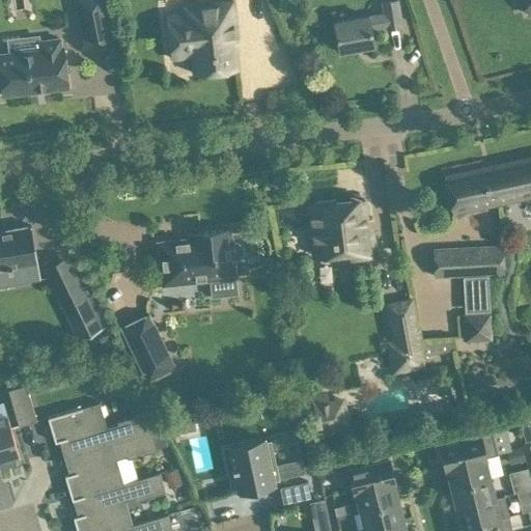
[(75,0),(84,47),(85,49),(113,44),(105,0),(75,0)]
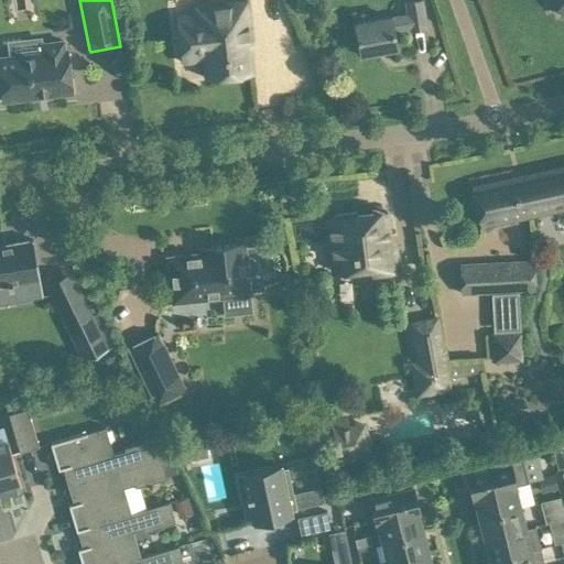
[(252,42),(251,32),(247,0),(245,0),(213,4),(197,6),(194,7),(194,8),(195,13),(177,15),(183,62),(204,60),(206,77),(212,77),(212,78),(229,76),(228,75),(253,72),(250,44),(251,44),(253,44),(252,42)]
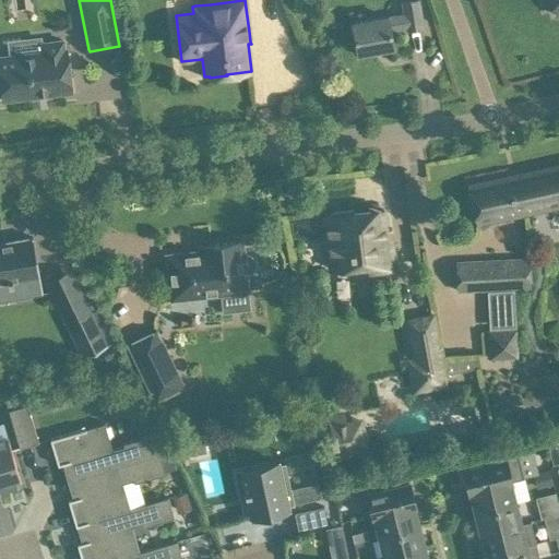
[(407,30),(423,27),(418,0),(416,0),(403,2),(405,14),(388,16),(353,23),(354,31),(357,52),(361,52),(361,54),(372,52),(372,50),(393,47),(390,30),(407,27),(407,30)]
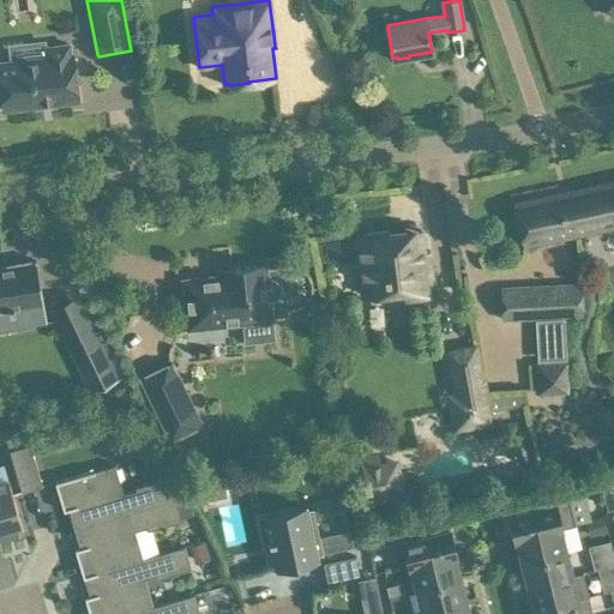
[(613,0),(602,0),(605,6),(609,10),(611,16),(613,14),(613,0)]
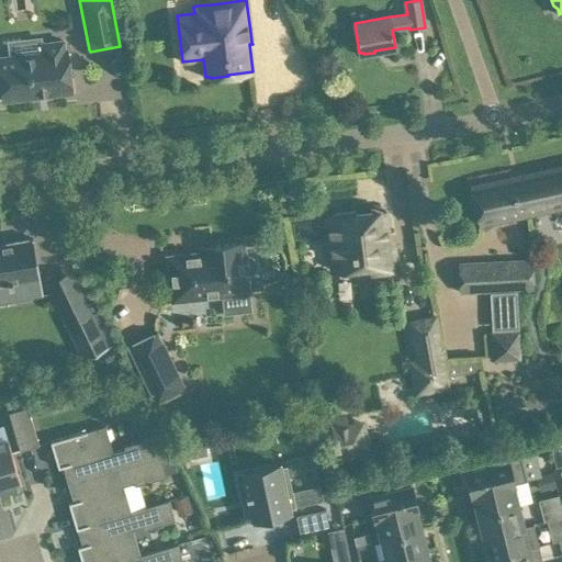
[(67,46),(65,47),(64,38),(40,42),(42,51),(14,54),(0,55),(0,77),(0,79),(3,101),(72,92),(70,70),(68,54),(67,46)]
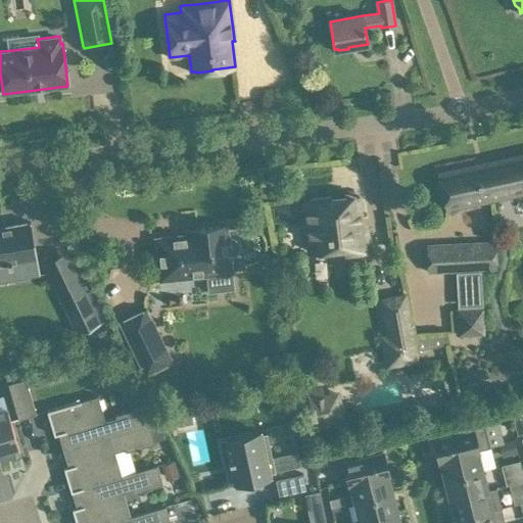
[(446,210),(466,205),(522,193),(522,153),(438,173),(446,210)]
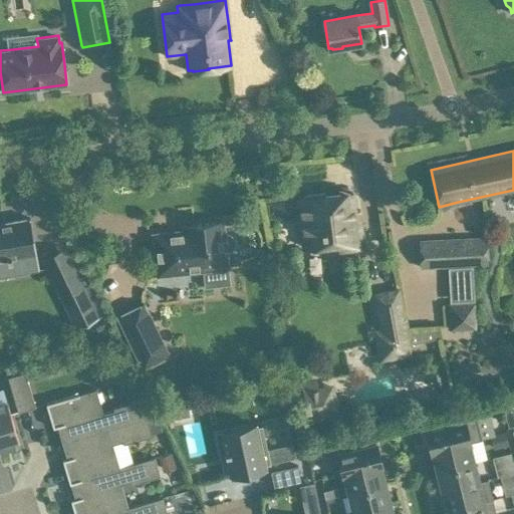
[(340,194),(325,196),(325,192),(303,195),(304,198),(298,199),(304,246),(339,242),(340,250),(363,247),(361,229),(359,216),(355,216),(354,207),(352,193),(340,194)]
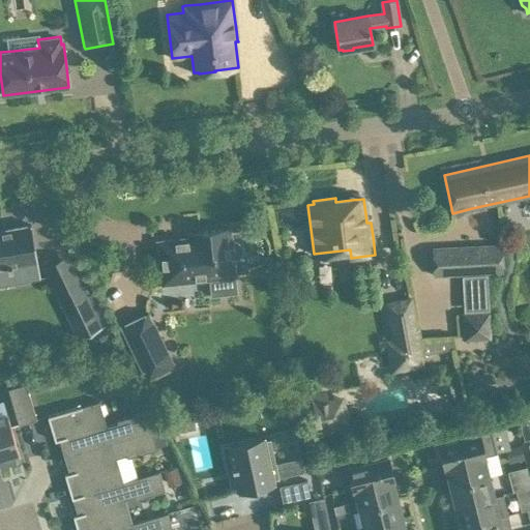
[(31,225),(0,230),(0,267),(8,266),(8,268),(11,267),(15,283),(40,277),(31,225)]
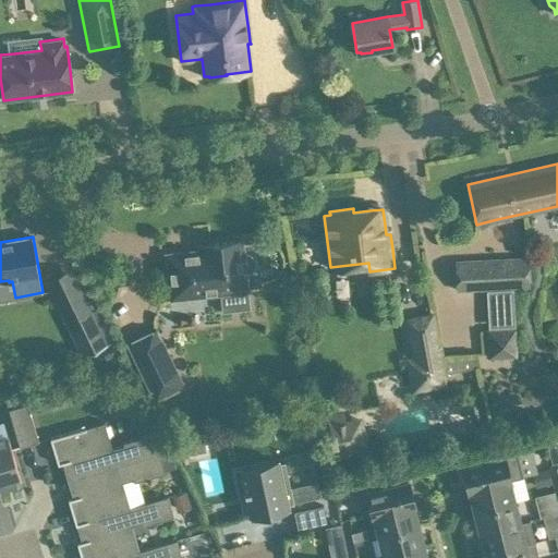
[(247,254),(243,254),(242,240),(209,243),(202,244),(198,244),(198,246),(199,251),(167,254),(171,299),(192,296),(191,292),(203,291),(204,295),(220,293),(222,312),(250,308),(247,290),(246,274),(250,271),(253,269),(254,265),(254,261),(252,256),(247,254)]
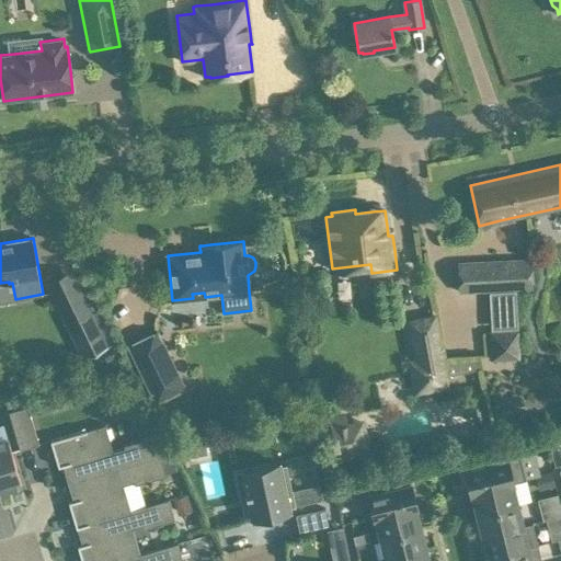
[(458,290),(480,289),(533,287),(530,260),(457,263),(458,290)]
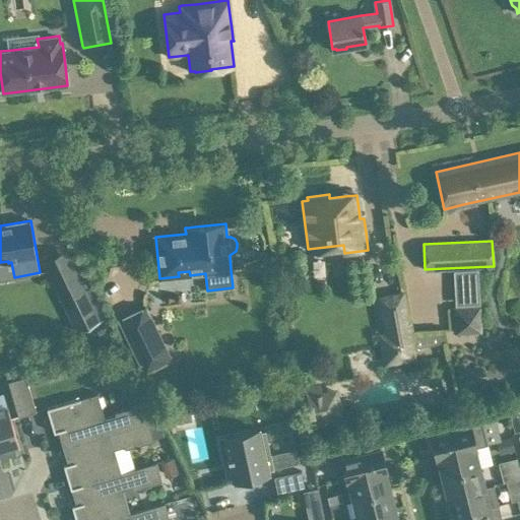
[(100,321),(80,280),(58,290),(77,331),(100,321)]
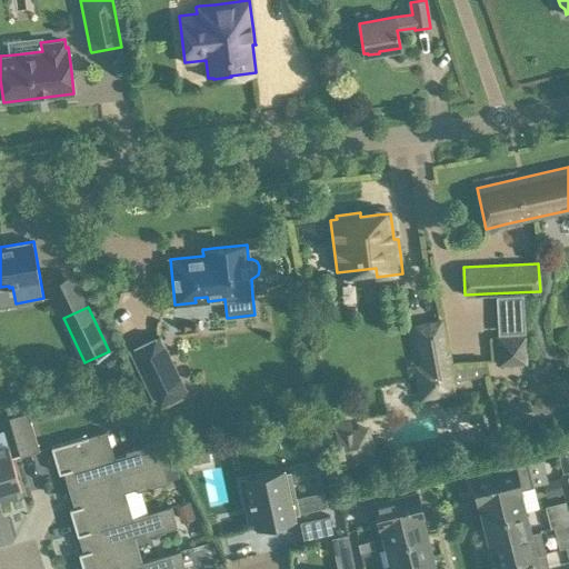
[(483,365),(451,367),(442,318),(412,325),(419,363),(412,365),(420,401),(456,395),(453,380),(485,376),(483,365)]
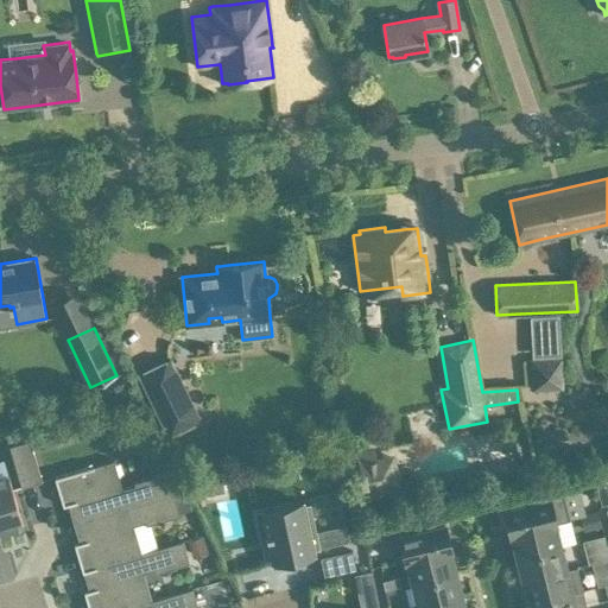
[(532,391),(561,390),(559,358),(532,358),(530,359),(532,391)]
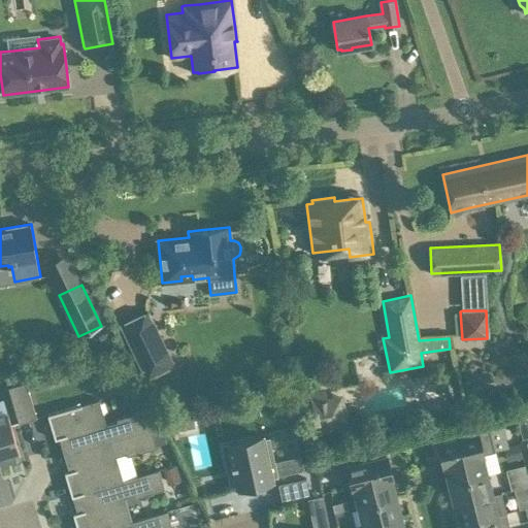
[(173,365),(147,311),(122,325),(147,377),(173,365)]
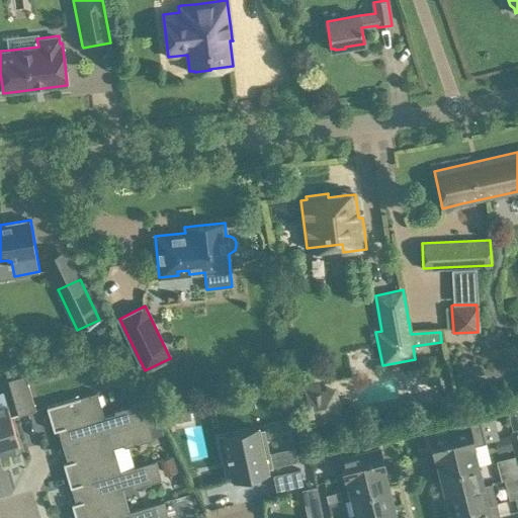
[(21,375),(8,379),(18,415),(35,410),(25,374),(21,375)]
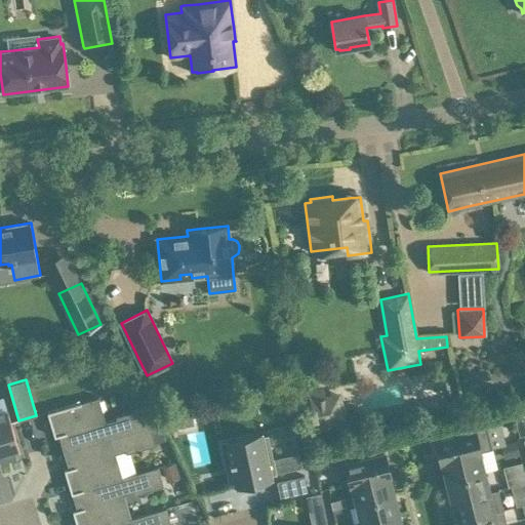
[(347,422),(340,392),(324,395),(323,388),(306,391),(316,438),(332,434),(331,427),(347,422)]
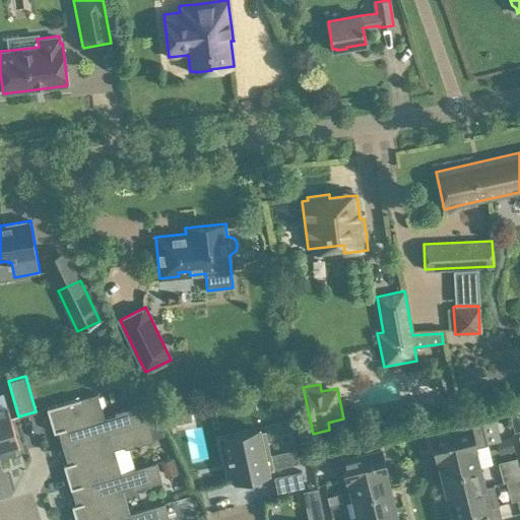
[(107,416),(105,417),(98,393),(47,408),(52,424),(54,432),(58,431),(63,447),(148,421),(143,403),(117,411),(117,413),(107,416)]
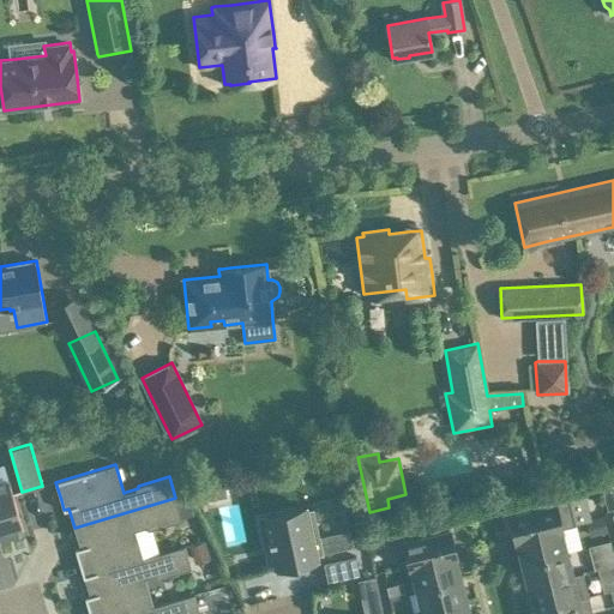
[(0,536),(5,535),(24,530),(8,480),(0,482),(0,536)]
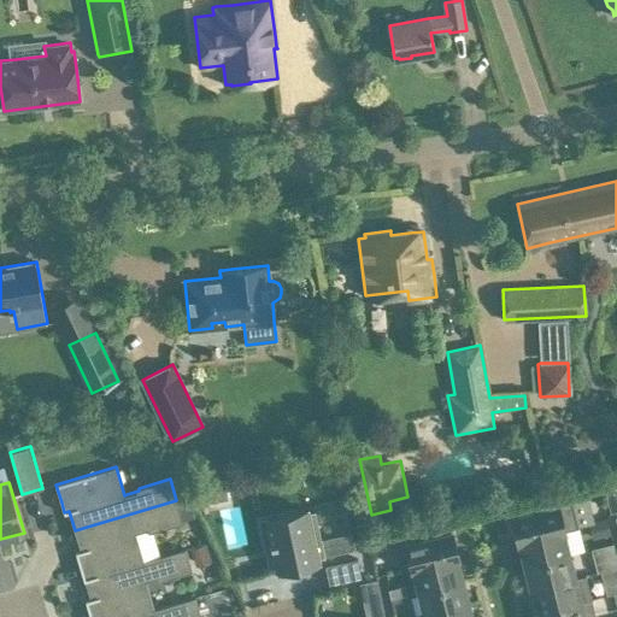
[(182,521),(198,516),(189,497),(178,500),(176,500),(75,530),(81,551),(77,551),(76,552),(76,554),(78,562),(84,580),(147,562),(146,559),(144,560),(135,533),(137,532),(151,528),(151,532),(182,522),(182,521)]
